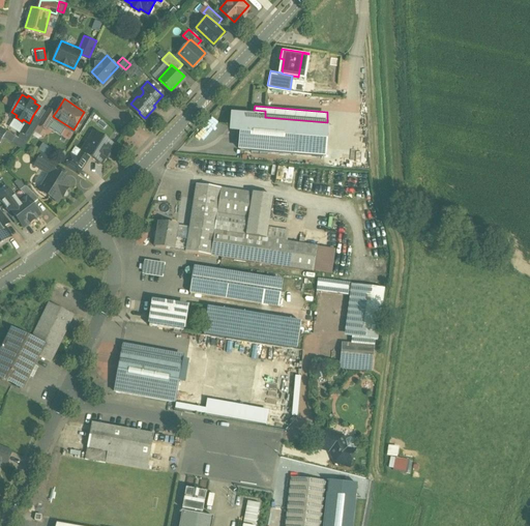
[(40,119),(38,122),(43,126),(47,127),(54,117),(53,116),(56,112),(49,107),(40,119)]
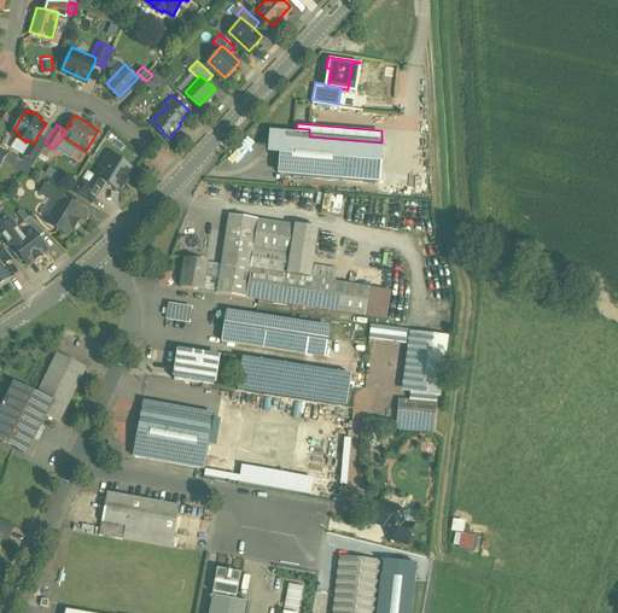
[(295,130),(269,128),(268,150),(283,152),(283,149),(292,150),(295,130)]
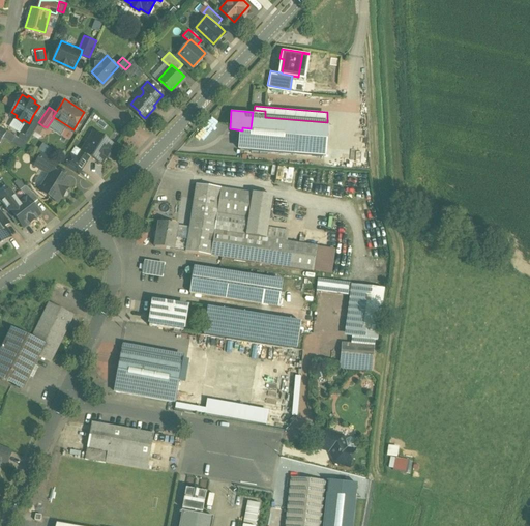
[(327,122),(265,117),(265,111),(254,110),(253,112),(251,128),(242,127),(242,130),(240,146),(240,147),(241,147),(324,153),(327,122)]
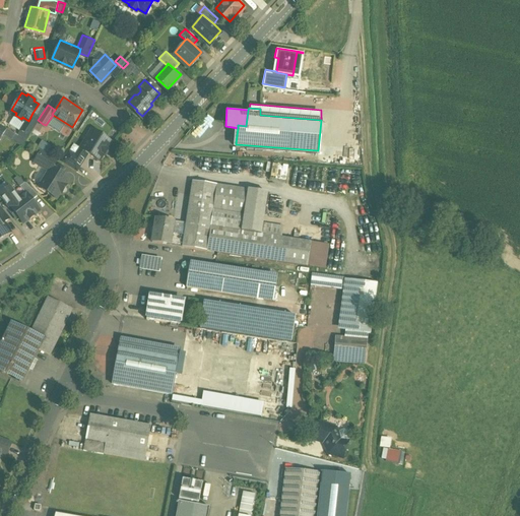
[(33,113),(28,121),(25,119),(20,127),(21,128),(29,133),(35,125),(38,120),(40,117),(33,113)]
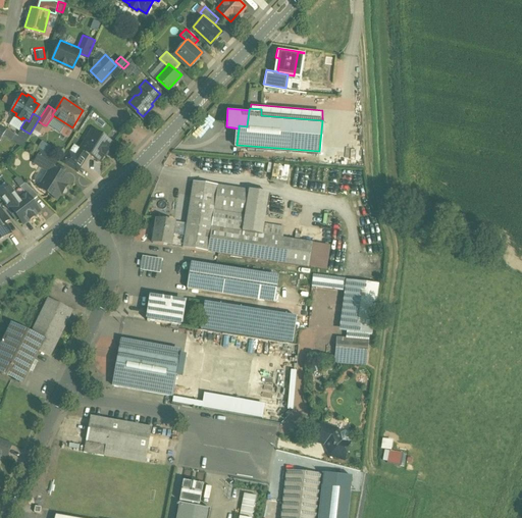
[(43,124),(38,120),(35,125),(40,130),(43,124)]
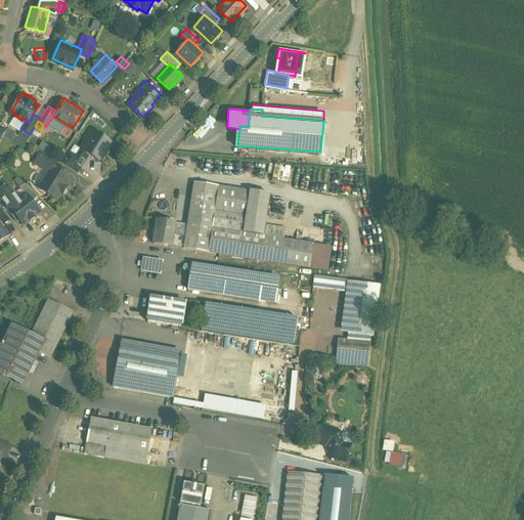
[(6,127),(3,132),(11,137),(14,132),(6,127)]
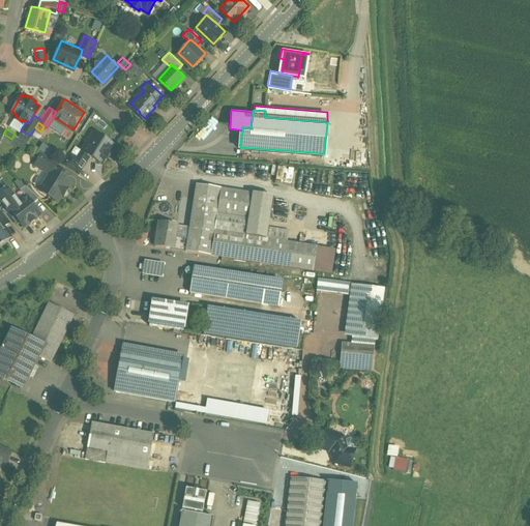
[(30,136),(22,130),(19,136),(27,141),(30,136)]
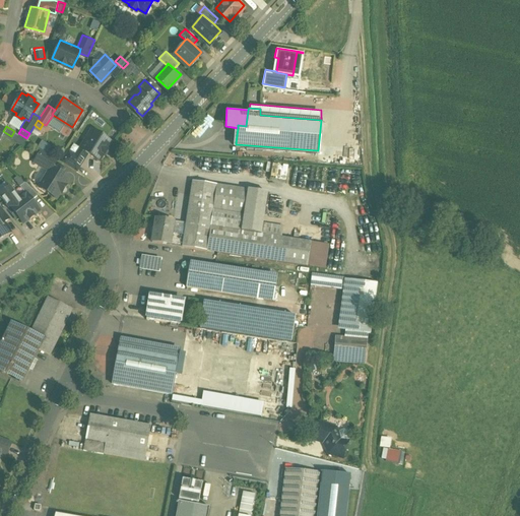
[(111,139),(93,128),(91,129),(86,136),(87,138),(82,146),(81,146),(76,153),(83,158),(87,151),(100,158),(102,153),(105,152),(108,147),(108,145),(111,139)]
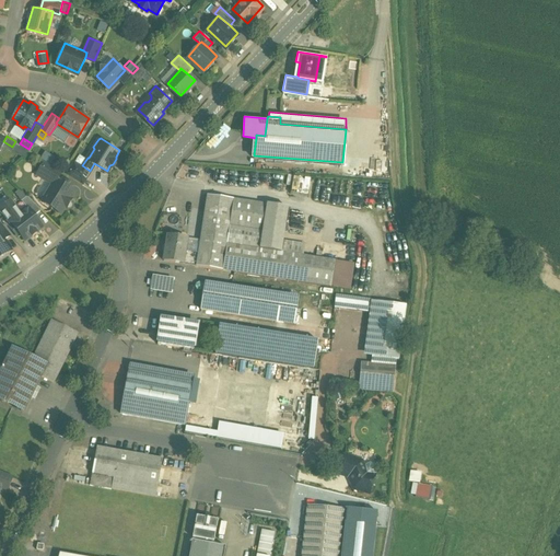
[(20,143),(19,142),(14,149),(23,153),(28,149),(20,143)]
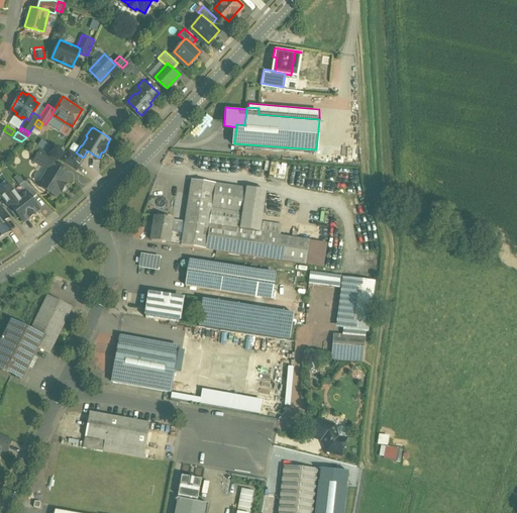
[(50,148),(53,141),(41,138),(39,145),(50,148)]
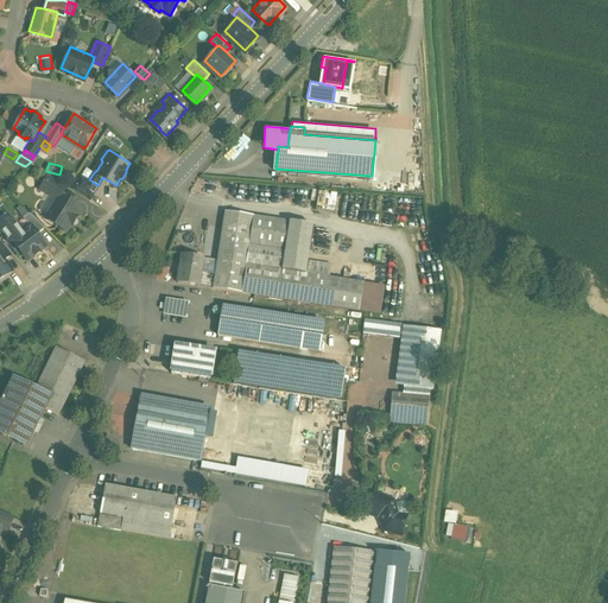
[(64,182),(49,172),(40,188),(58,198),(62,194),(58,191),(64,182)]
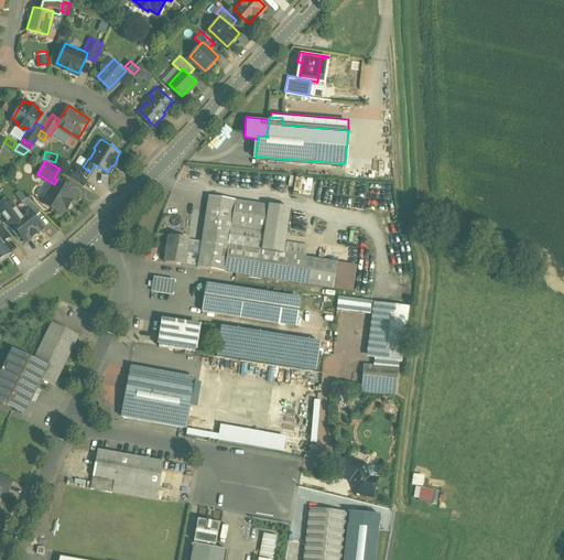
[(83,167),(75,161),(67,173),(83,183),(90,172),(83,167)]
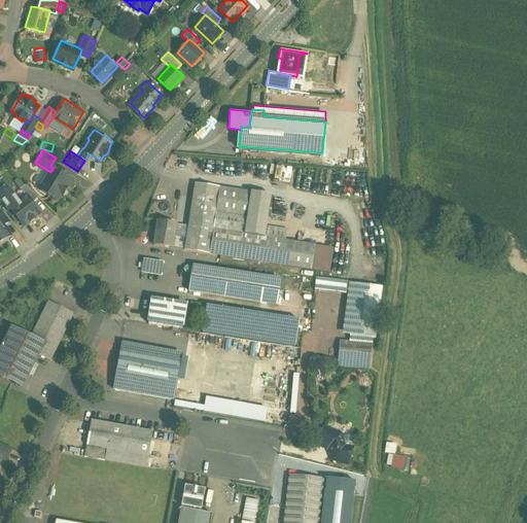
[(70,178),(54,168),(50,172),(47,177),(44,177),(40,183),(41,186),(40,187),(57,198),(61,192),(64,192),(67,187),(66,184),(70,178)]
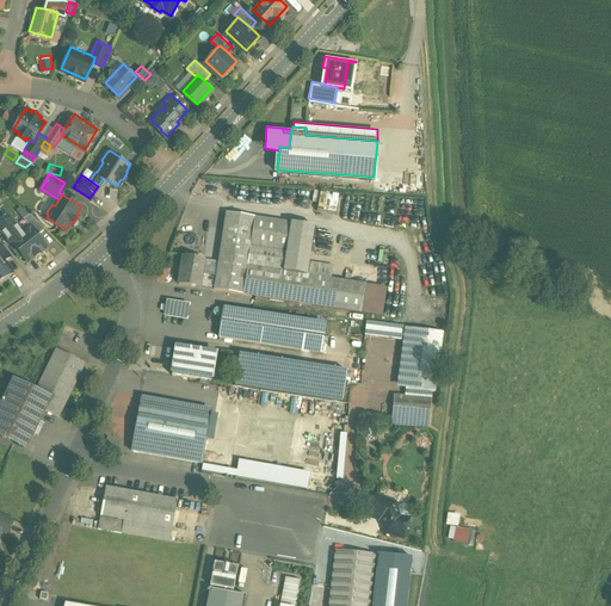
[(255,214),(226,209),(218,259),(214,288),(244,291),(255,214)]
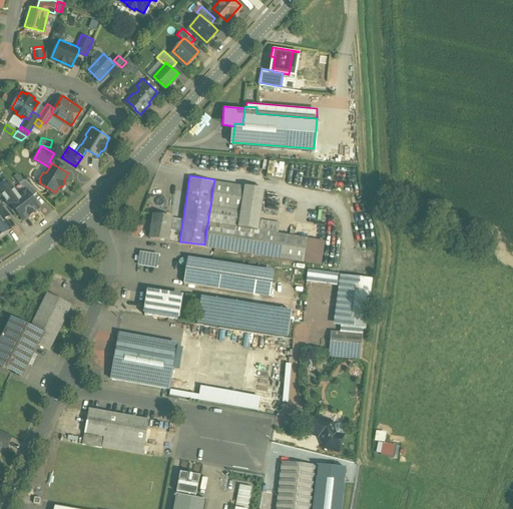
[(38,189),(25,177),(20,181),(25,188),(26,187),(31,195),(38,189)]
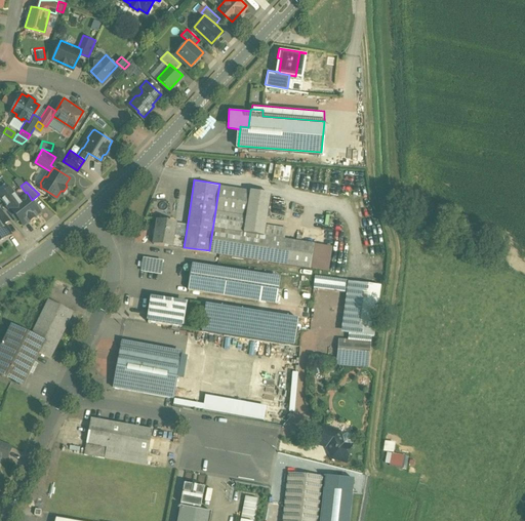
[(283,225),(266,222),(270,192),(219,184),(209,250),(310,266),(314,241),(281,236),(283,225)]
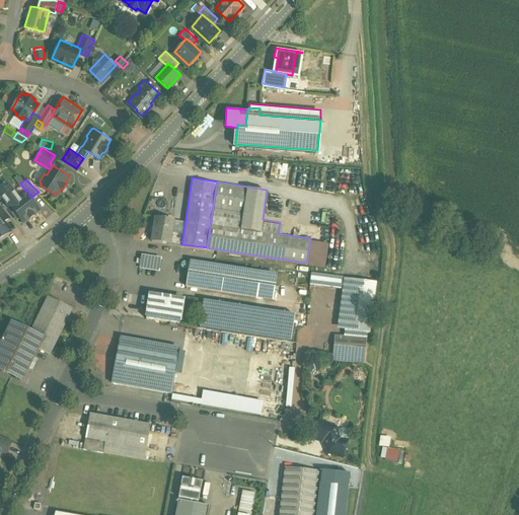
[(25,191),(19,196),(16,195),(12,198),(12,201),(10,203),(23,220),(29,216),(34,213),(33,212),(40,208),(31,198),(26,190),(25,191)]
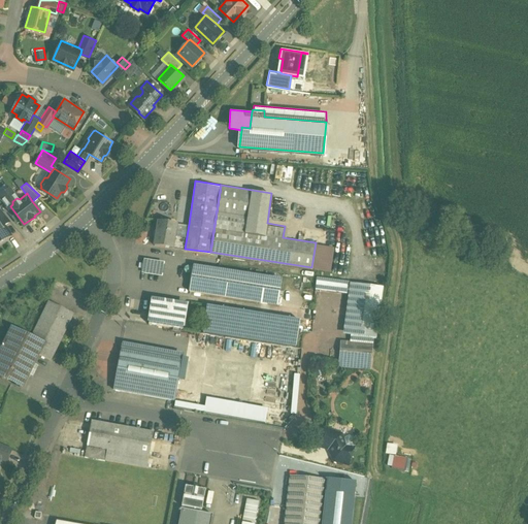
[(0,206),(0,218),(4,223),(10,219),(0,206)]
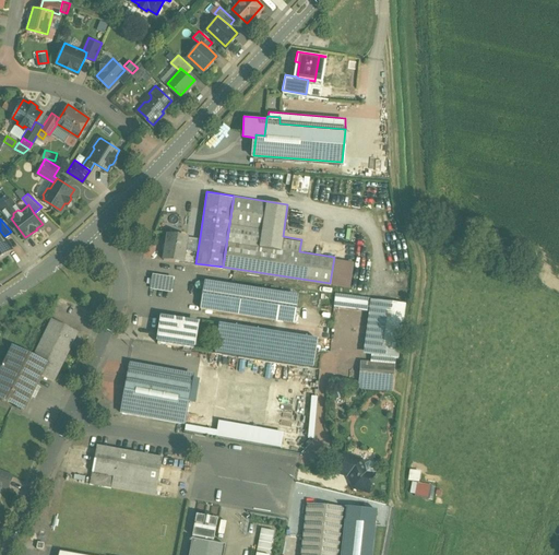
[(0,255),(11,247),(4,236),(0,231),(0,255)]
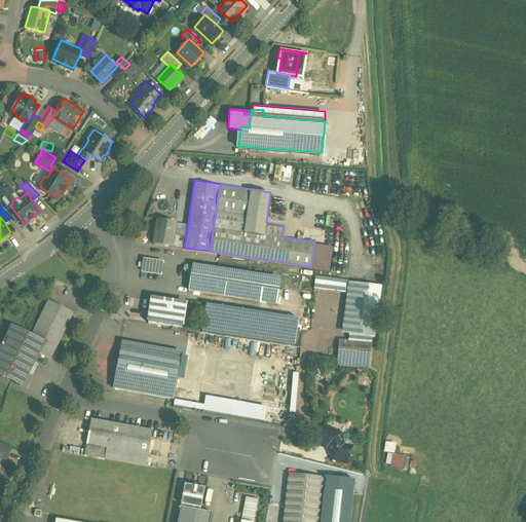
[(176,221),(158,218),(154,241),(172,245),(176,221)]
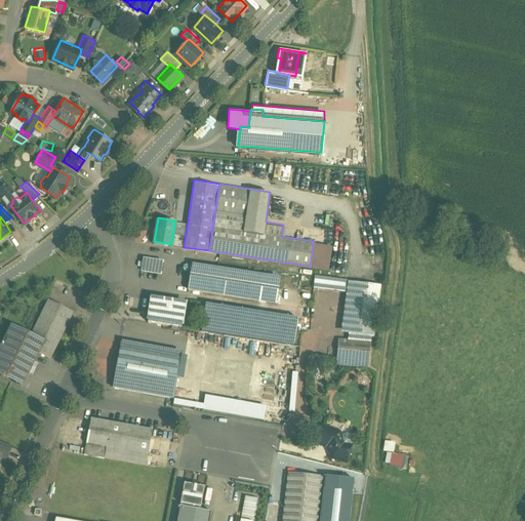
[(188,223),(175,221),(171,244),(184,247),(188,223)]
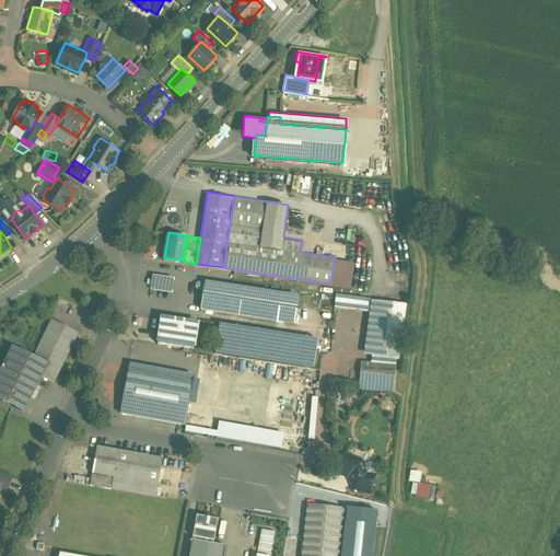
[(152,287),(173,290),(176,276),(154,271),(152,287)]
